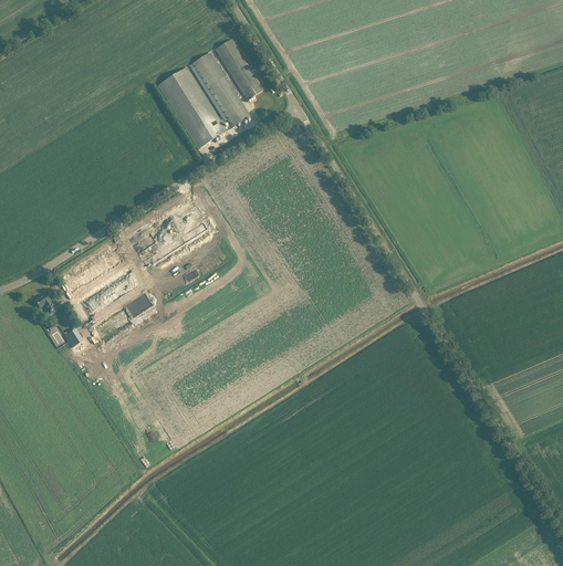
[(260,91),(229,40),(212,51),(244,101),(260,91)]
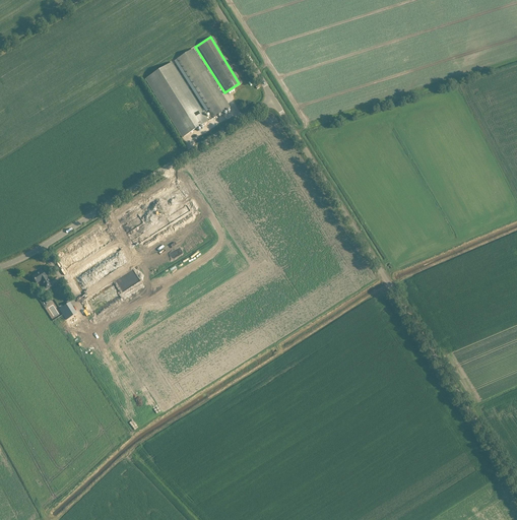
[(227,108),(190,50),(174,60),(211,118),(227,108)]
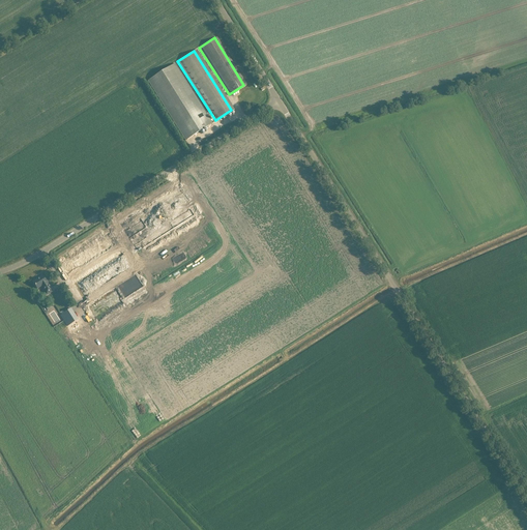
[(182,141),(210,124),(172,64),(144,81),(182,141)]
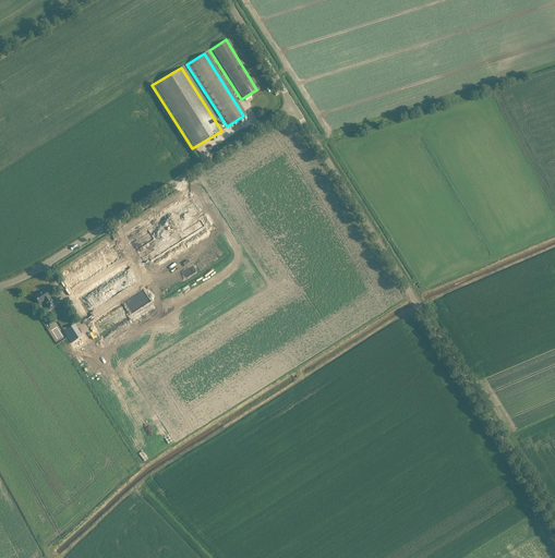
[(81,346),(103,379),(246,287),(225,253),(183,279),(166,253),(171,250),(152,220),(147,223),(146,222),(62,277),(99,334),(81,346)]
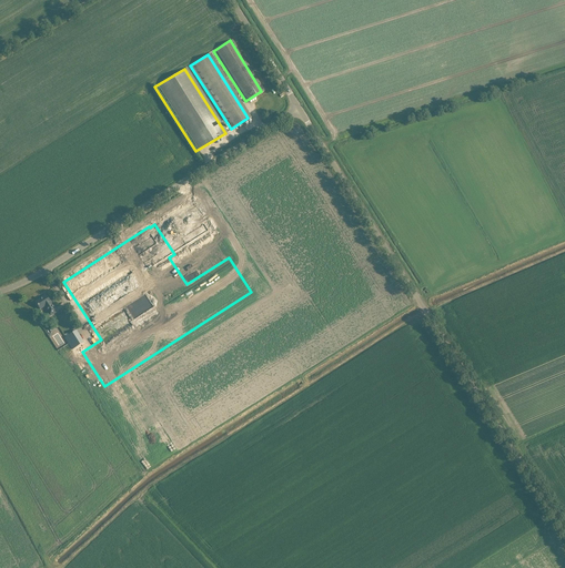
[(39,298),(39,297),(32,302),(37,310),(41,307),(47,316),(53,312),(46,298),(44,298),(43,296),(39,298)]
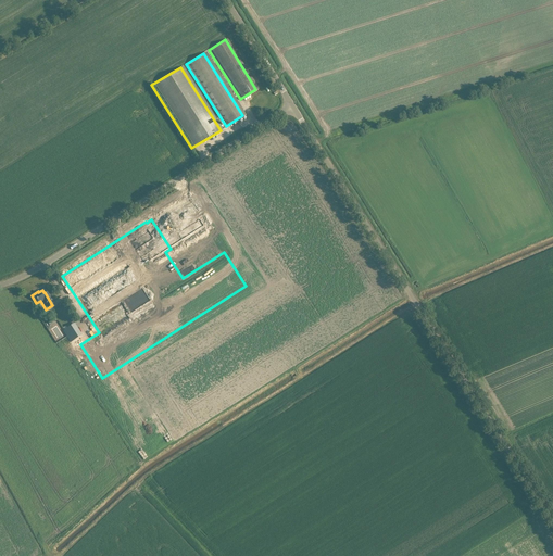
[(83,342),(72,324),(61,331),(72,350),(83,342)]
